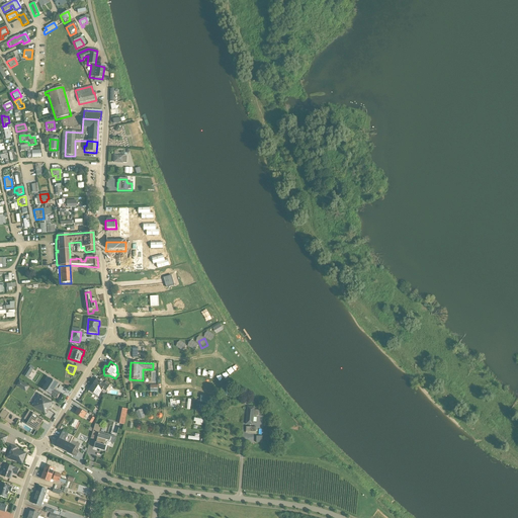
[(23,376),(28,378),(29,377),(32,373),(31,372),(33,370),(28,368),(23,376)]
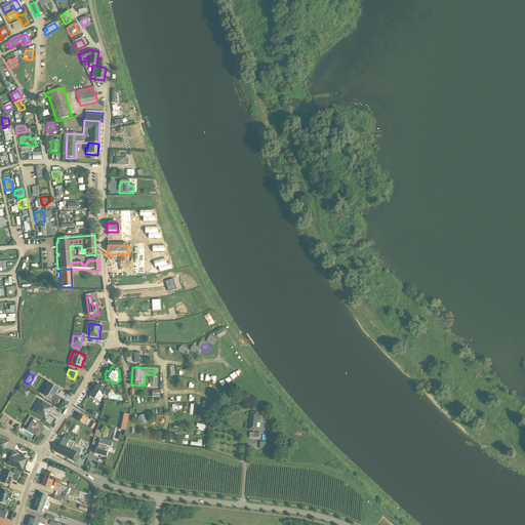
[(57,405),(62,399),(55,396),(56,394),(57,395),(59,390),(50,384),(47,389),(43,396),(57,405)]
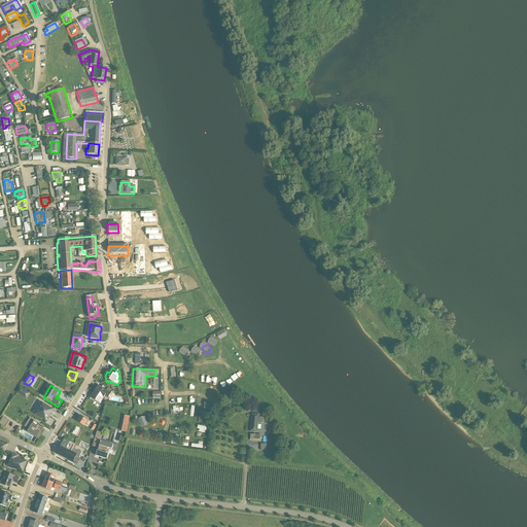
[(98,386),(91,398),(100,405),(105,397),(108,399),(111,394),(112,392),(107,389),(106,391),(98,386)]
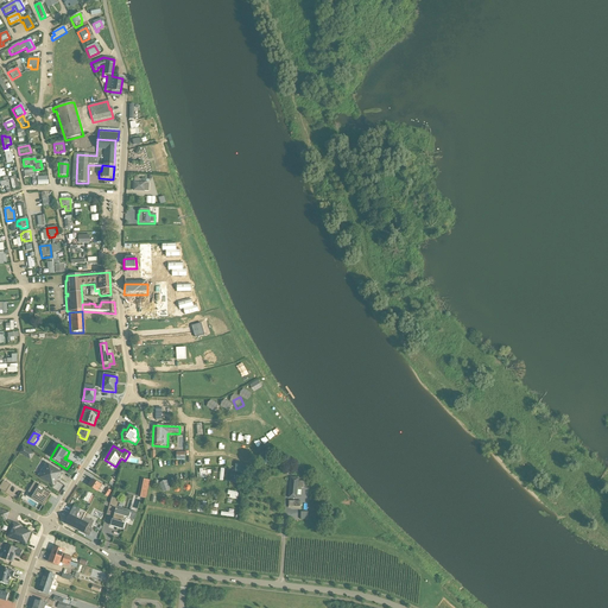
[(35,455),(24,448),(19,454),(31,461),(35,455)]
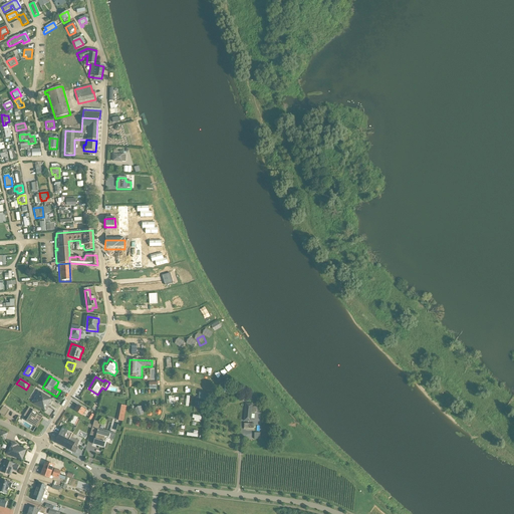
[(39,393),(32,403),(46,412),(48,407),(47,407),(49,405),(50,406),(53,402),(39,393)]
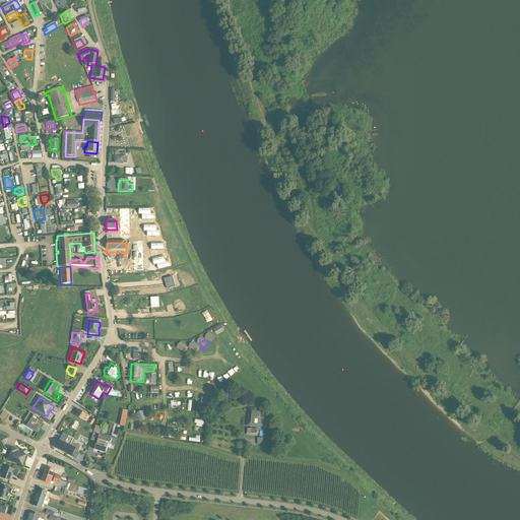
[(249,408),(247,427),(254,428),(255,419),(257,419),(257,417),(260,418),(260,412),(256,412),(256,409),(249,408)]
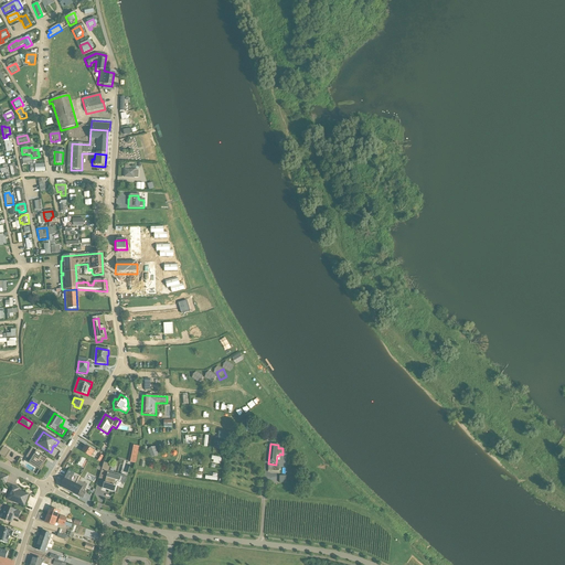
[(86,446),(82,452),(91,458),(95,451),(86,446)]
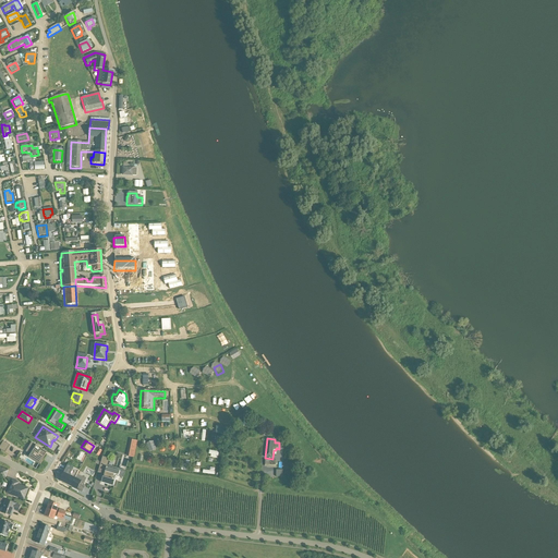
[(137,441),(130,440),(126,457),(134,459),(137,441)]
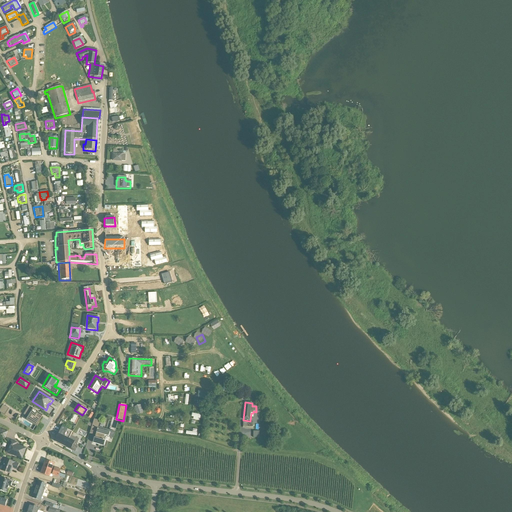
[(0,409),(0,412),(5,416),(9,409),(3,406),(1,409),(0,409)]
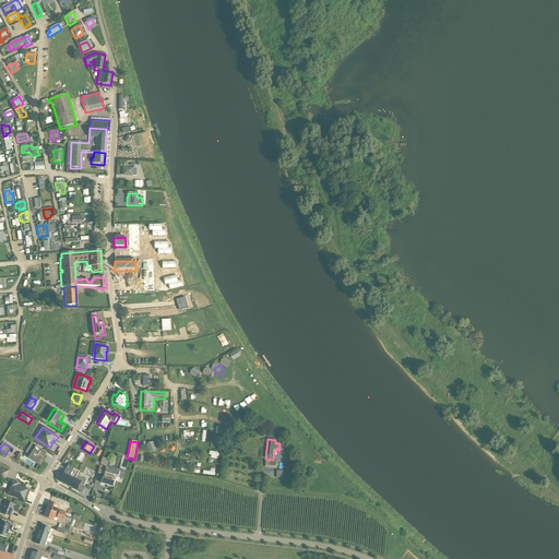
[(46,453),(32,444),(26,453),(31,456),(30,459),(40,465),(47,453),(46,452),(46,453)]
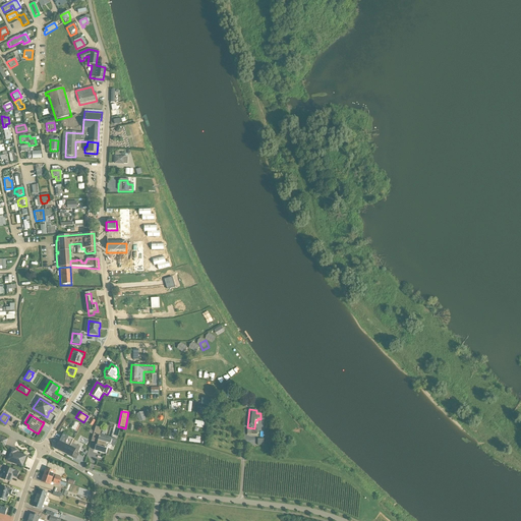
[(79,424),(73,421),(70,429),(75,431),(74,432),(76,432),(77,432),(80,426),(79,425),(79,424)]
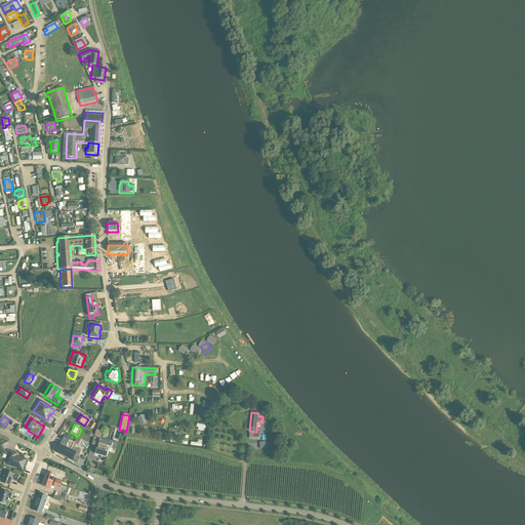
[(103,432),(96,430),(92,445),(97,447),(95,454),(107,458),(109,453),(107,452),(108,447),(116,450),(118,443),(102,438),(103,432)]
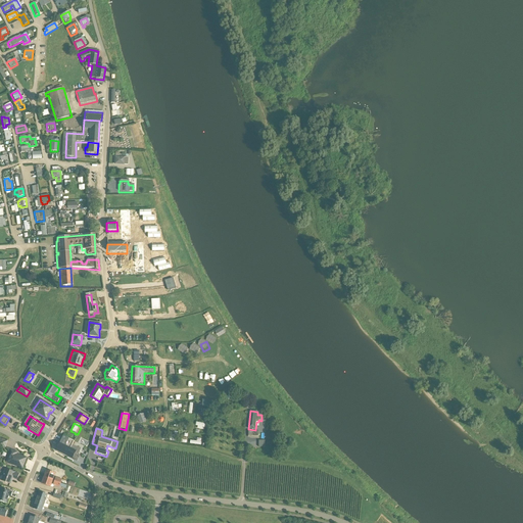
[(139,428),(137,435),(147,437),(147,434),(145,433),(146,430),(139,428)]
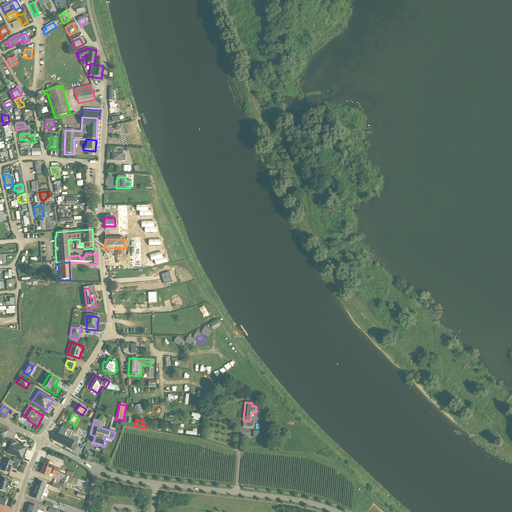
[(73,432),(63,427),(57,440),(61,442),(59,444),(65,447),(71,436),(73,432)]
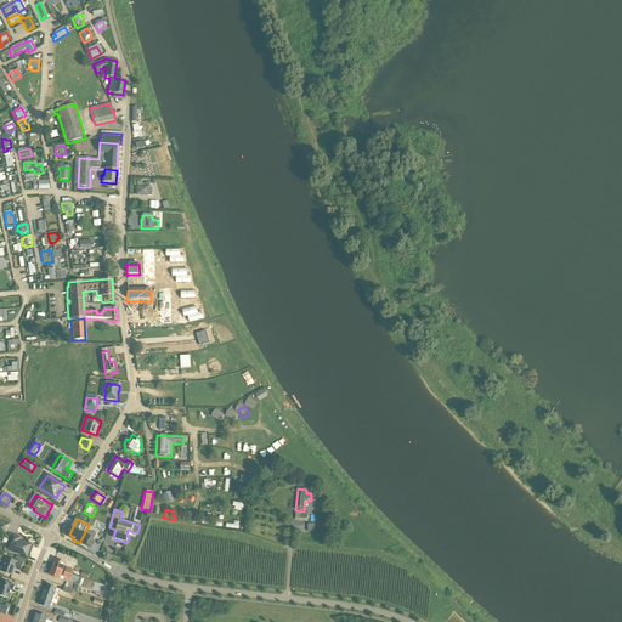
[(94,541),(96,535),(86,530),(79,543),(91,549),(95,543),(90,541),(90,539),(94,541)]
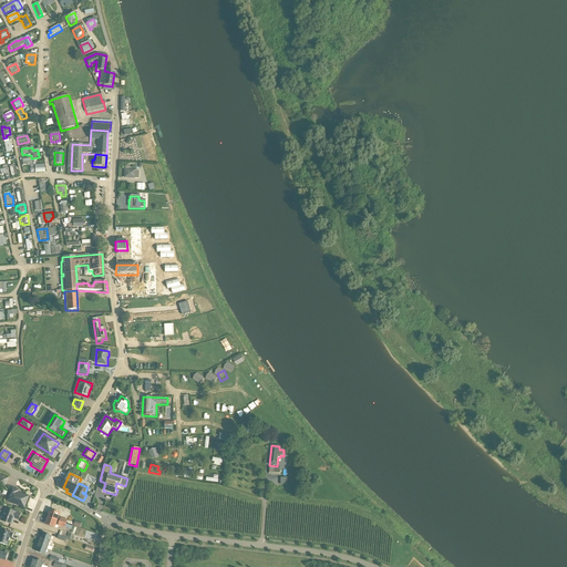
[(19,491),(12,488),(8,502),(24,508),(29,497),(21,494),(21,495),(18,494),(19,491)]
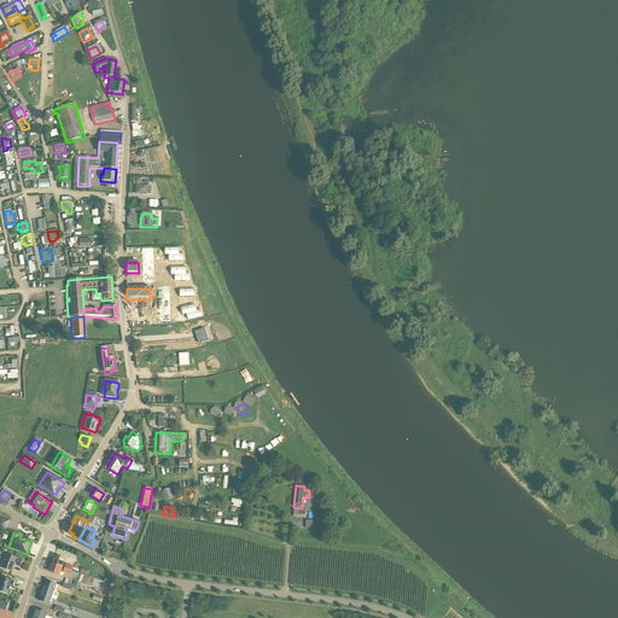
[(1,563),(0,566),(0,567),(12,573),(15,567),(16,566),(21,569),(23,560),(18,558),(18,559),(6,554),(3,564),(1,563)]
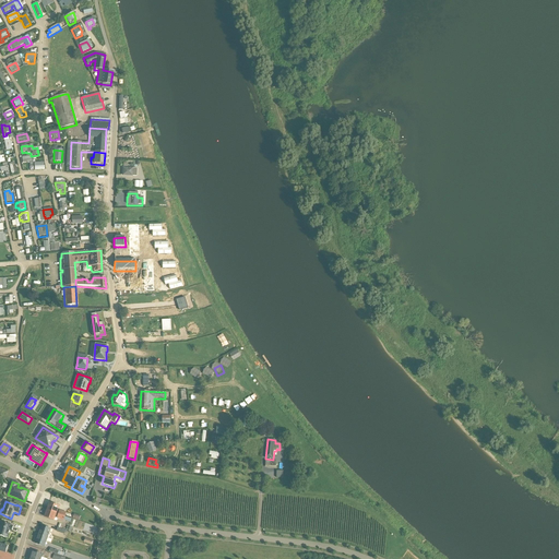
[(59,507),(50,503),(47,511),(57,514),(59,507)]
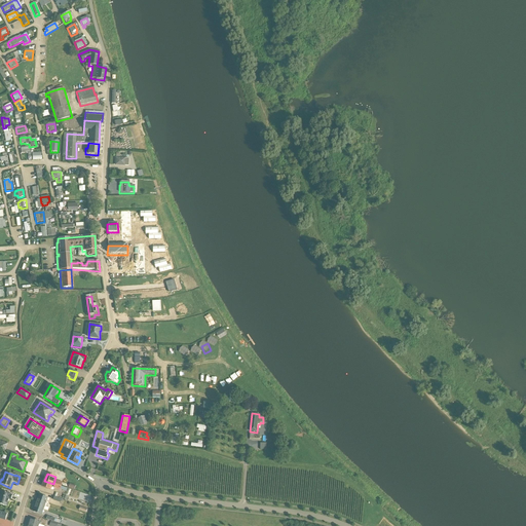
[(66,492),(67,489),(62,487),(55,484),(44,481),(42,487),(51,490),(52,487),(66,492)]
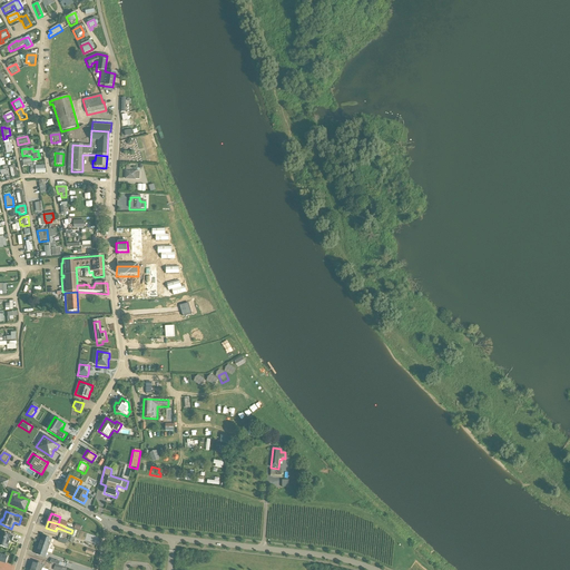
[(0,546),(8,549),(10,541),(12,542),(13,538),(0,531),(0,546)]
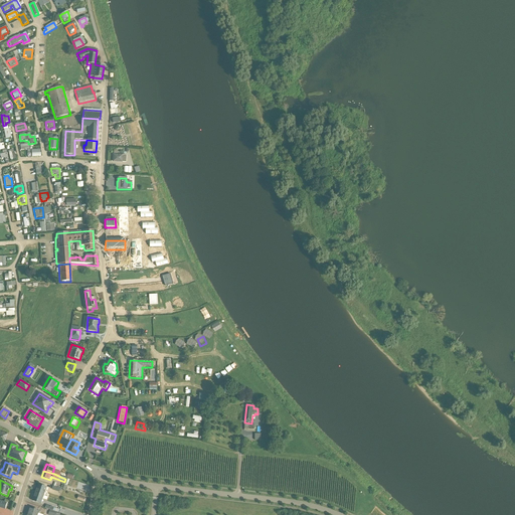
[(38,485),(35,494),(44,496),(47,488),(38,485)]
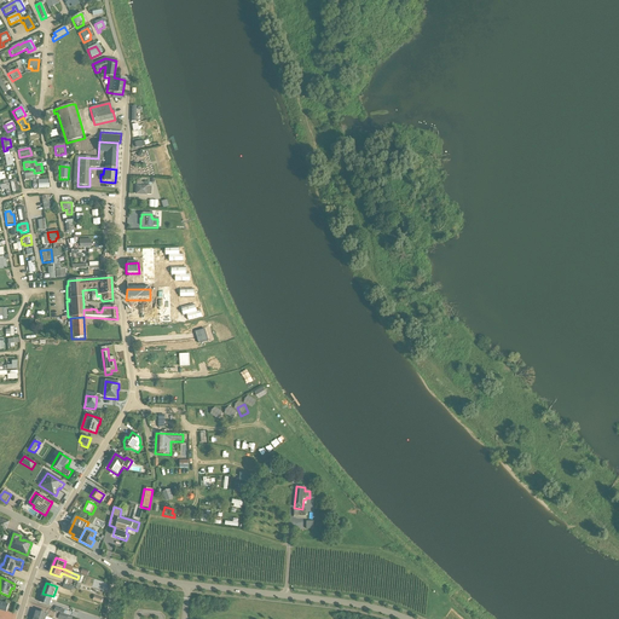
[(42,594),(39,602),(50,607),(52,600),(57,602),(58,599),(42,594)]
